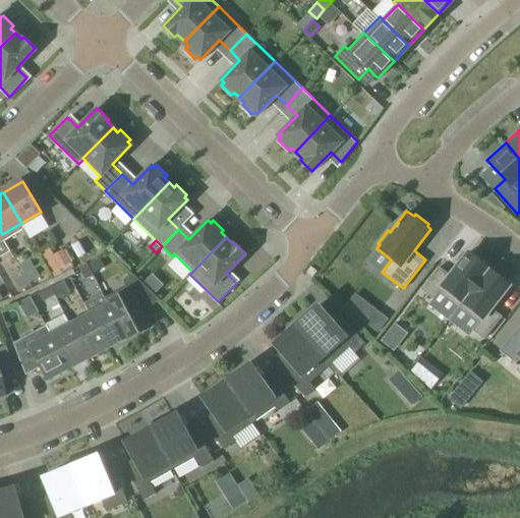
[(440,266),(421,288),(434,298),(441,289),(460,305),(490,266),(486,262),(488,261),(472,247),(471,249),(469,248),(450,273),(440,266)]
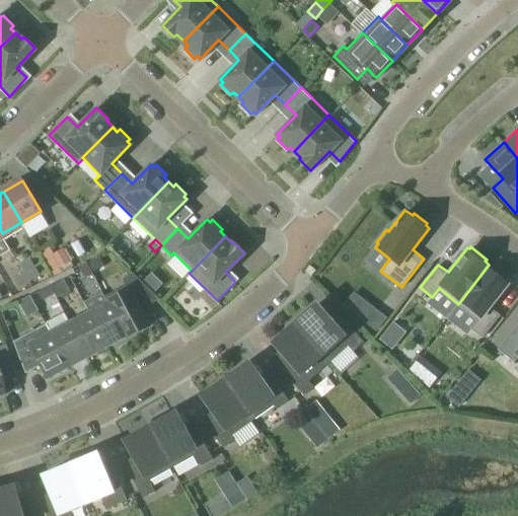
[(88,262),(92,271),(103,265),(99,255),(88,262)]
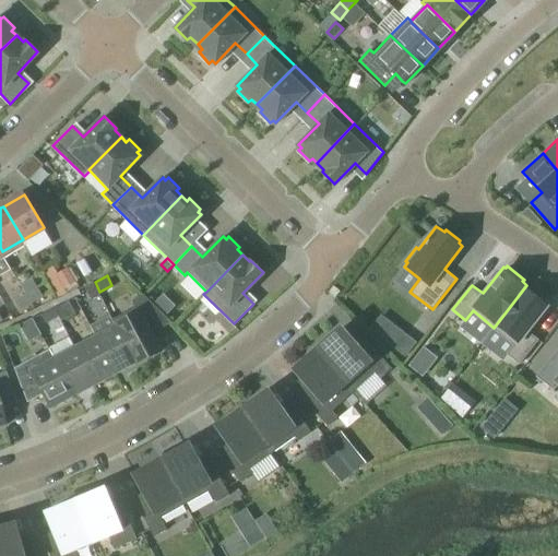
[(92,298),(101,294),(95,282),(94,281),(85,285),(92,298)]
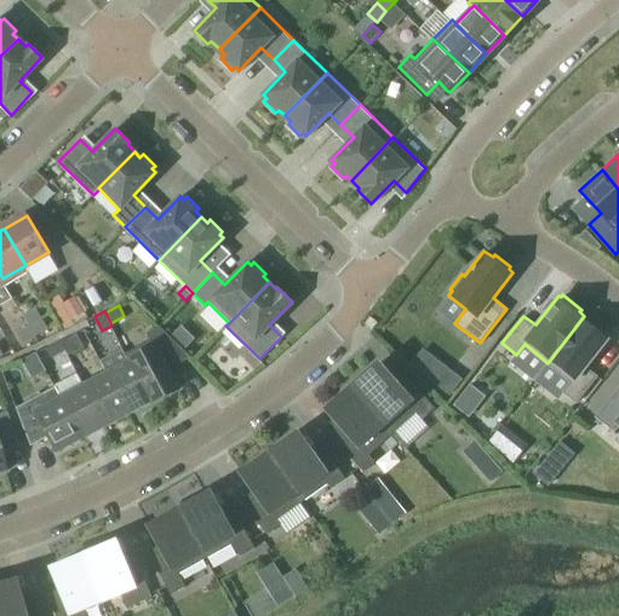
[(41,316),(29,323),(36,335),(49,328),(41,316)]
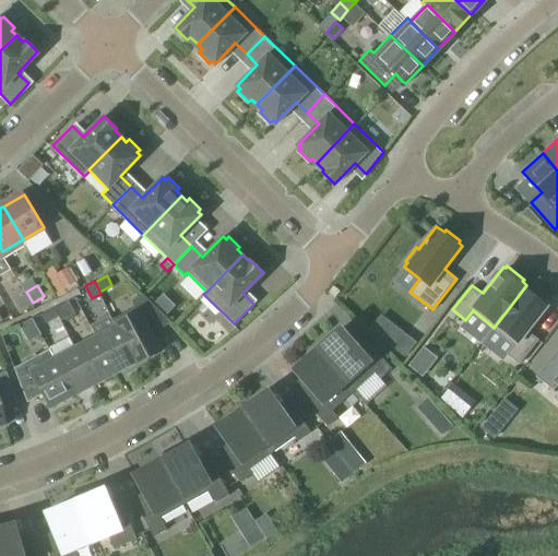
[(526,285),(494,328),(514,344),(508,353),(520,364),(539,339),(530,330),(550,304),(548,302),(550,300),(533,286),(532,288),(526,285)]
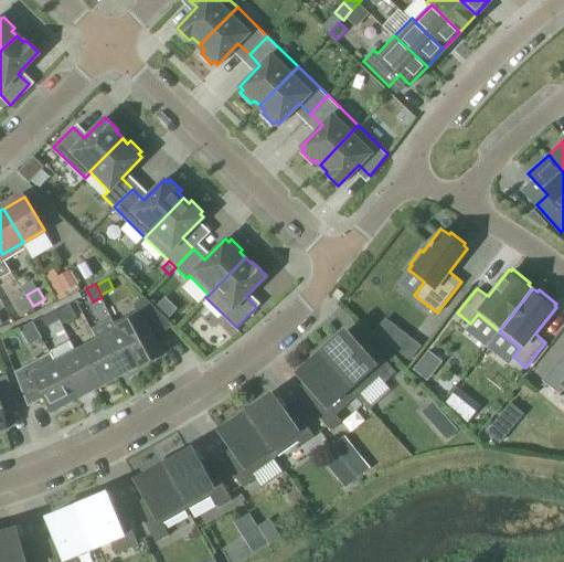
[(27,295),(14,303),(21,314),(33,306),(27,295)]
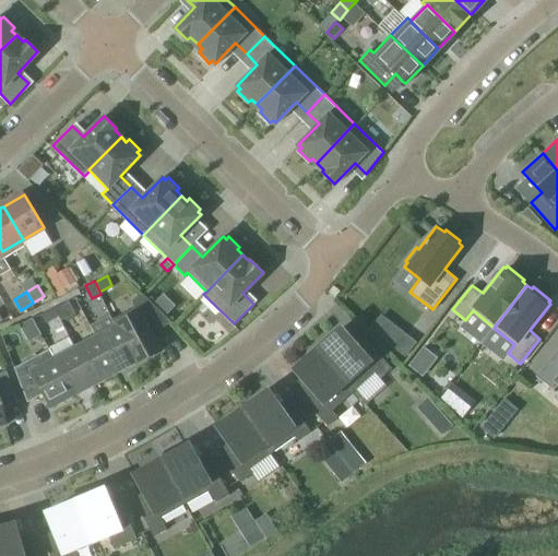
[(132,307),(113,318),(115,322),(116,322),(119,328),(137,361),(135,361),(137,363),(162,350),(150,327),(163,320),(151,297),(150,298),(143,293),(132,299),(135,306),(132,307)]
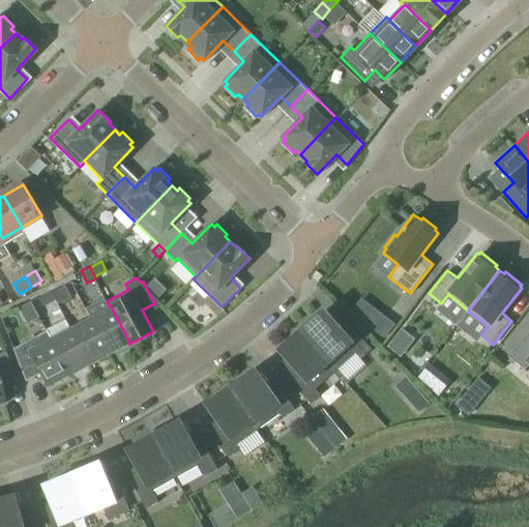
[(59,302),(72,296),(65,283),(53,290),(59,302)]
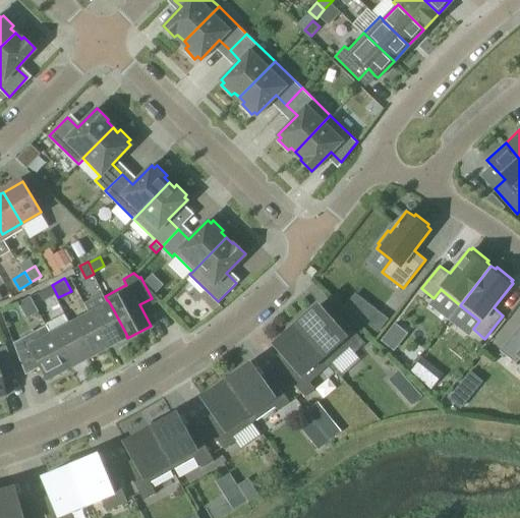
[(43,299),(55,293),(50,285),(39,291),(43,299)]
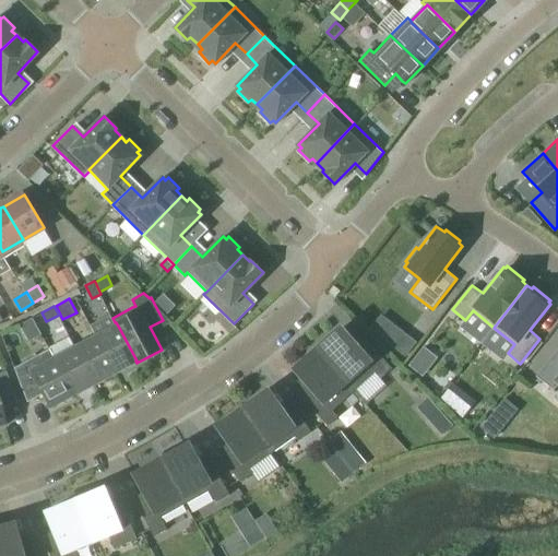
[(115,322),(92,335),(111,374),(135,361),(137,361),(119,328),(116,322),(115,322)]
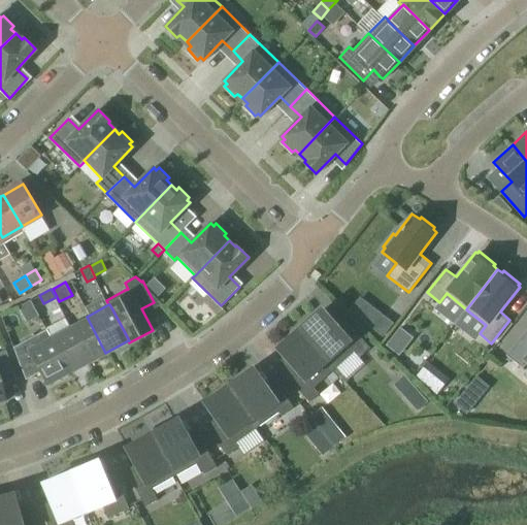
[(337,328),(321,309),(300,328),(335,368),(355,350),(360,356),(370,347),(347,320),(337,328)]
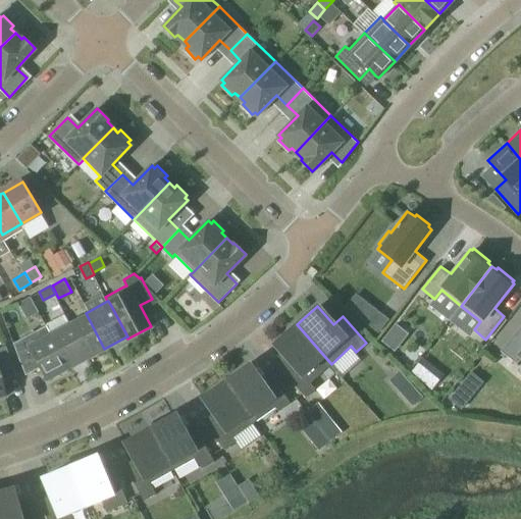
[(86,313),(66,323),(85,359),(104,349),(86,313)]
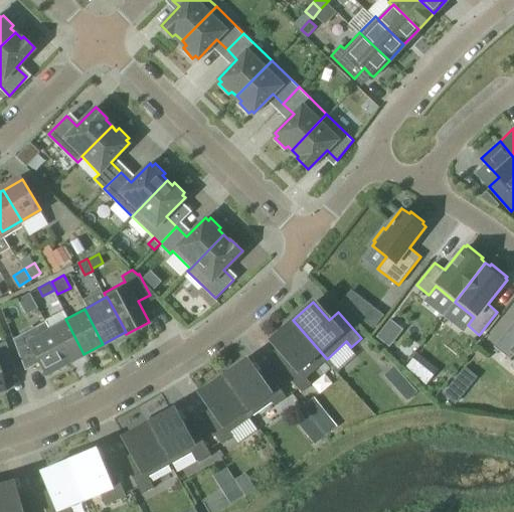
[(65,319),(46,329),(65,364),(83,354),(65,319)]
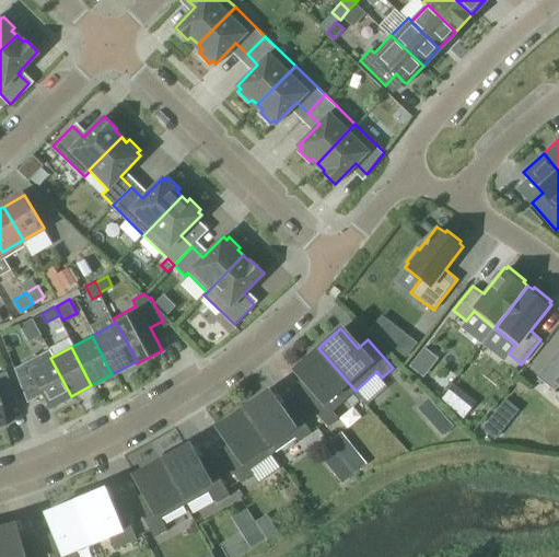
[(318,348),(295,368),(313,387),(303,396),(328,425),(339,415),(335,409),(356,391),(318,348)]
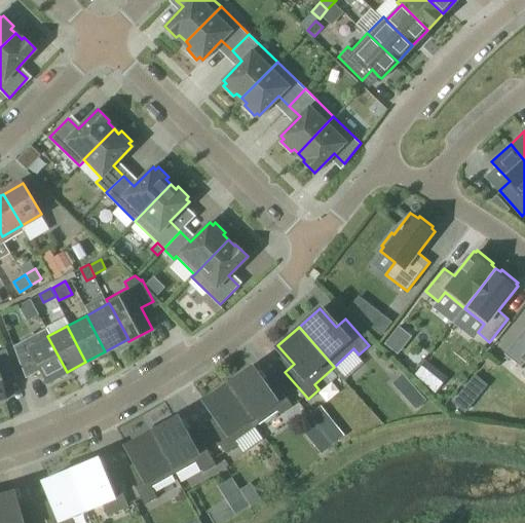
[(524,334),(521,332),(500,357),(516,368),(520,363),(524,367),(524,334)]
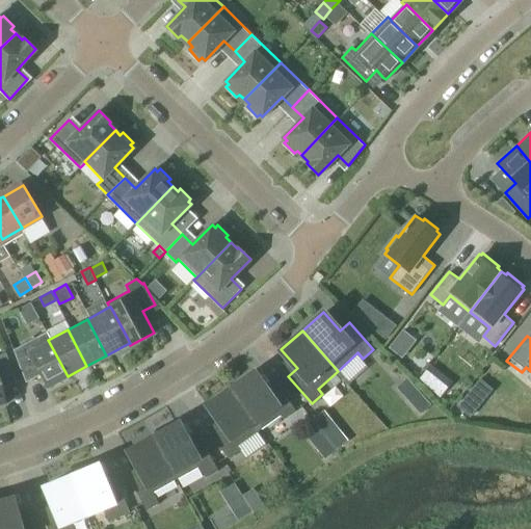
[(34,338),(14,348),(16,351),(24,373),(36,367),(48,387),(68,376),(48,340),(37,345),(34,338)]
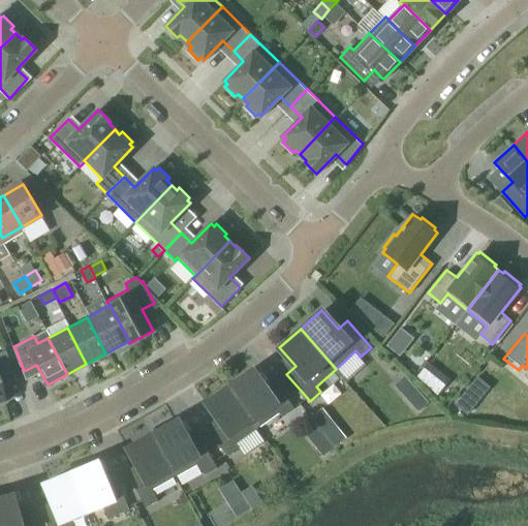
[(0,401),(6,400),(1,377),(17,374),(6,349),(0,350),(0,401)]
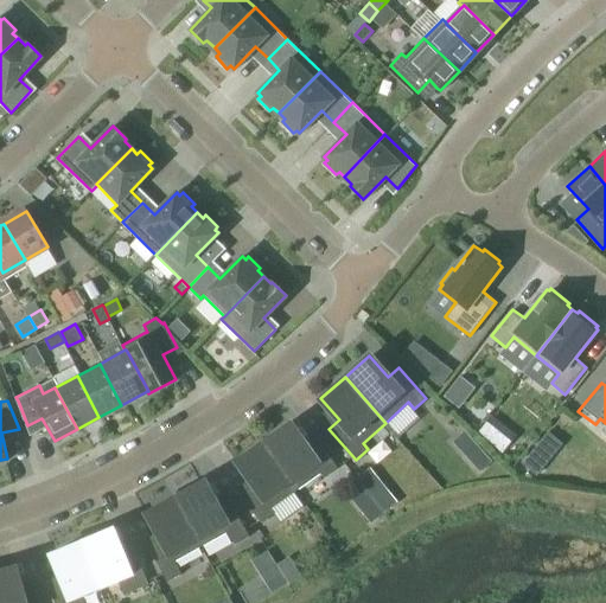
[(263,442),(299,492),(324,474),(325,476),(338,467),(318,438),(306,447),(289,423),(263,442)]
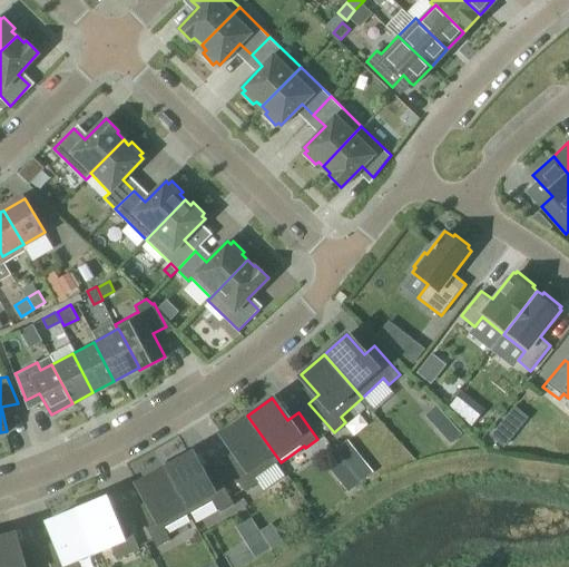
[(514,404),(491,433),(504,445),(528,414),(514,404)]
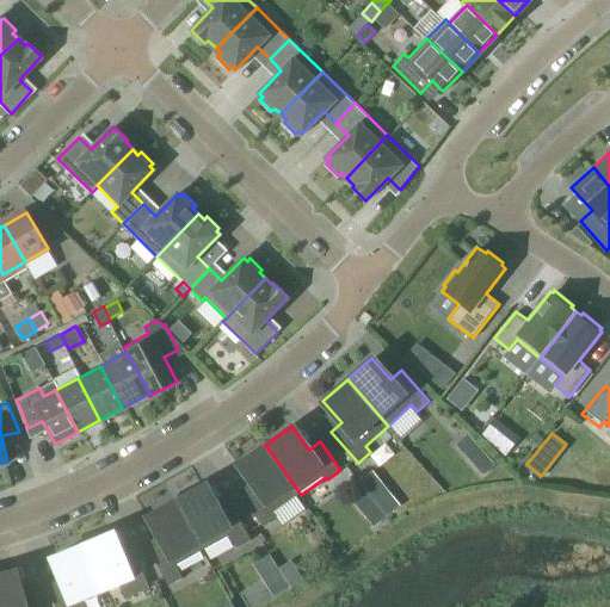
[(276,512),(301,495),(265,445),(239,463),(256,487),(244,495),(264,524),(278,515),(276,512)]
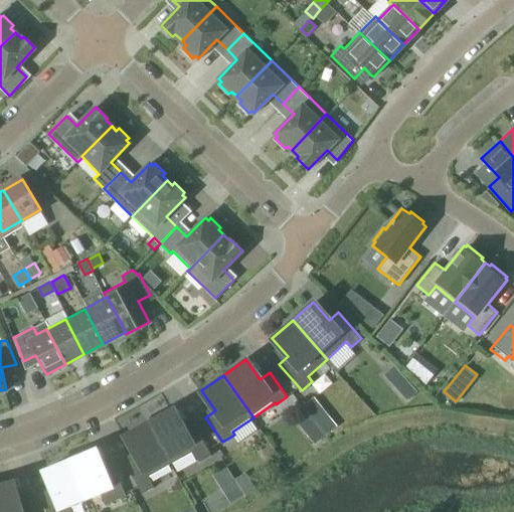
[(407,400),(418,390),(404,376),(394,385),(407,400)]
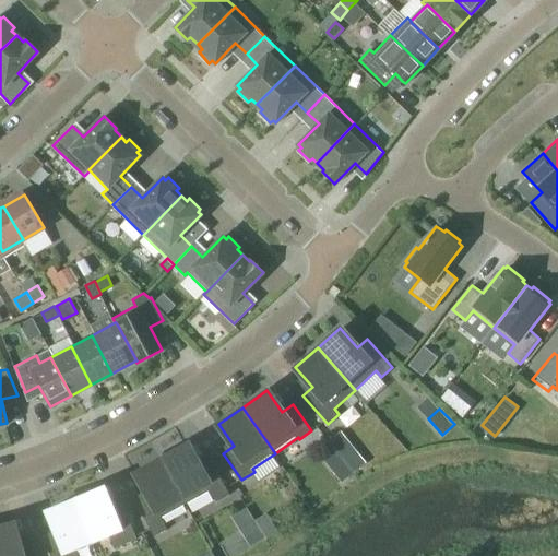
[(162,458),(186,503),(211,489),(217,501),(229,494),(212,460),(200,466),(188,444),(162,458)]
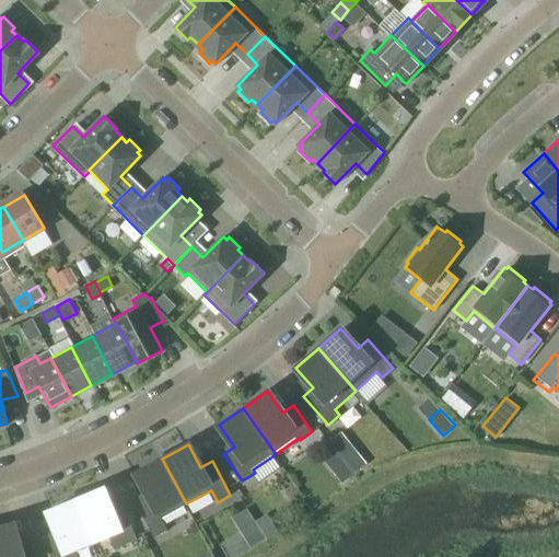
[(356,472),(368,462),(358,450),(346,460),(356,472)]
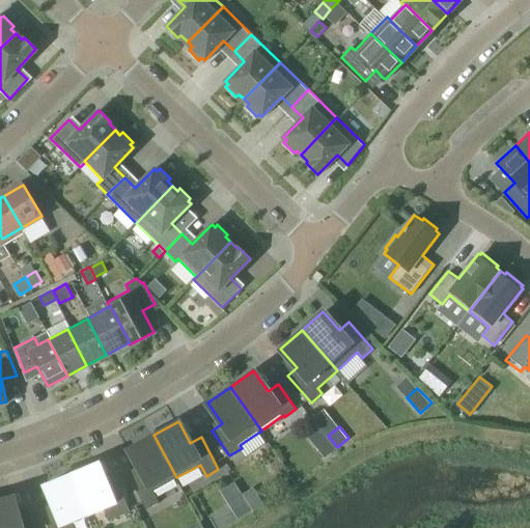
[(154,491),(176,477),(154,435),(129,448),(141,470),(130,476),(147,508),(160,501),(154,491)]
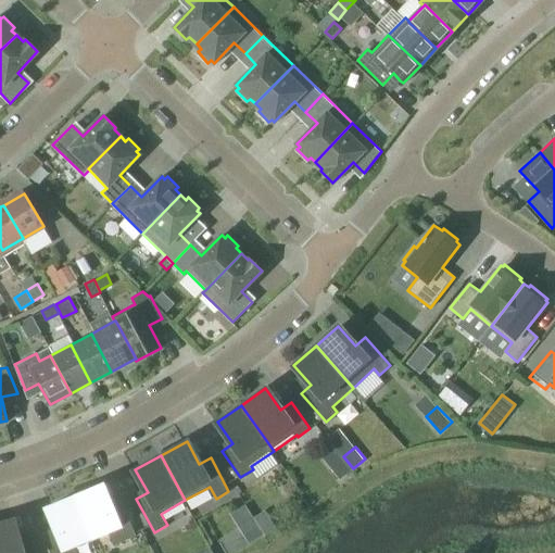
[(340,479),(352,468),(343,457),(330,467),(340,479)]
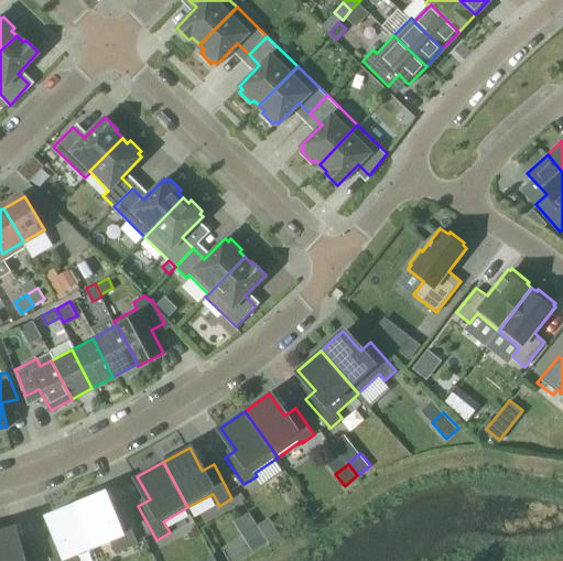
[(76,504),(94,547),(110,539),(116,553),(125,549),(139,543),(126,511),(114,517),(104,493),(76,504)]
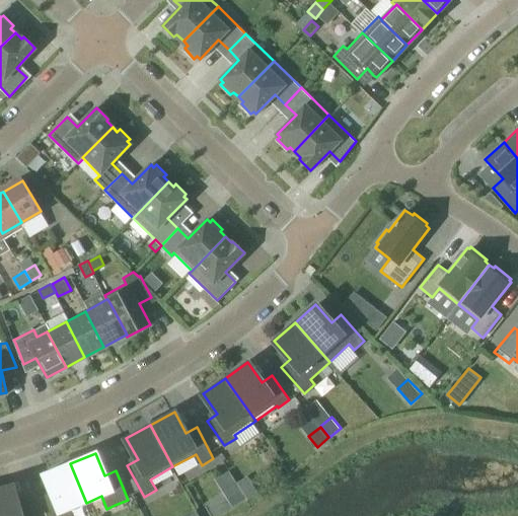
[(74,515),(71,509),(86,503),(70,463),(45,473),(54,496),(43,501),(49,515),(74,515)]
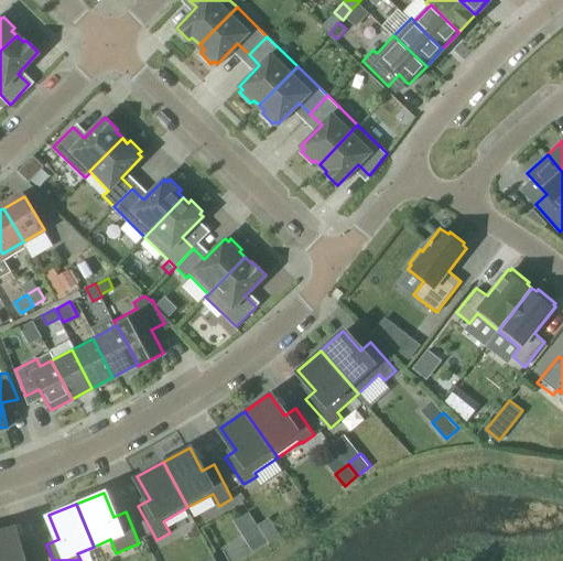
[(0,531),(0,560),(36,560),(33,549),(21,553),(13,528),(0,531)]
